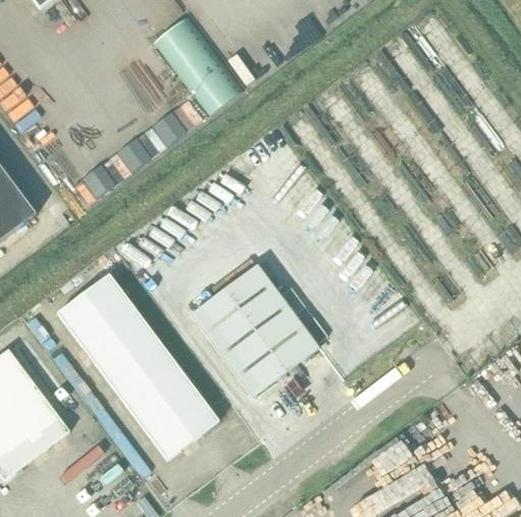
[(19,99),(43,130),(62,115),(39,85),(19,99)]
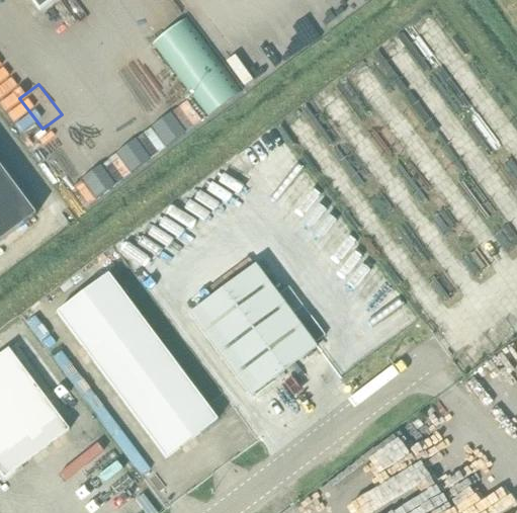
[(0,236),(35,210),(0,162),(0,236)]
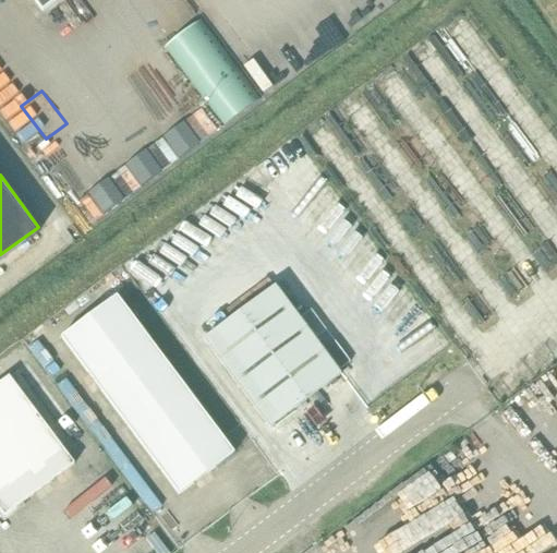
[(86,203),(74,208),(85,229),(96,224),(86,203)]
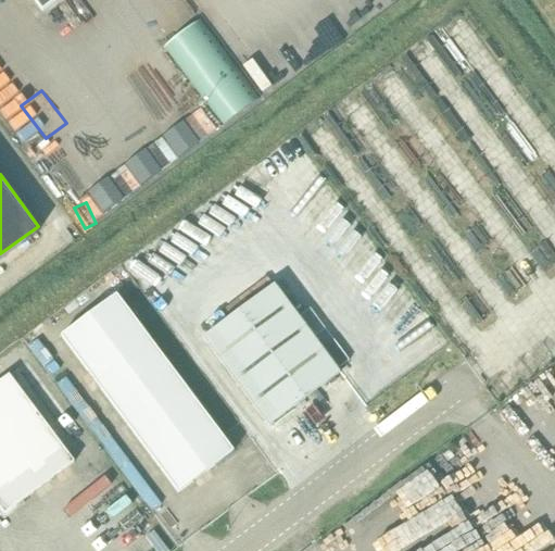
[(320,262),(300,274),(306,284),(326,272),(320,262)]
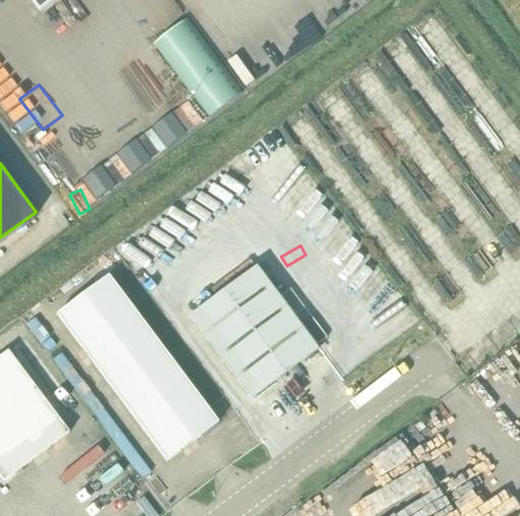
[(251,394),(318,345),(256,263),(190,311),(251,394)]
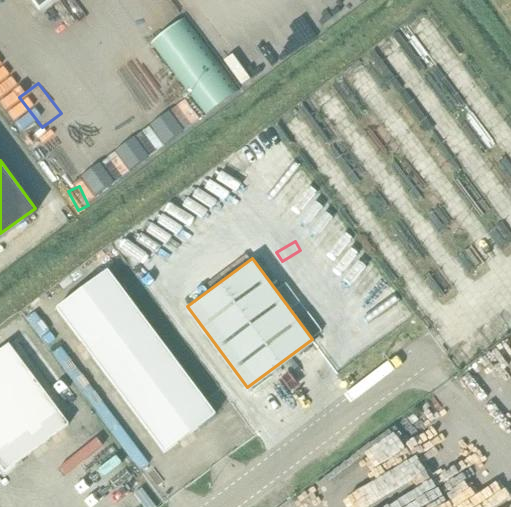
[(163,449),(214,411),(107,266),(55,305),(163,449)]
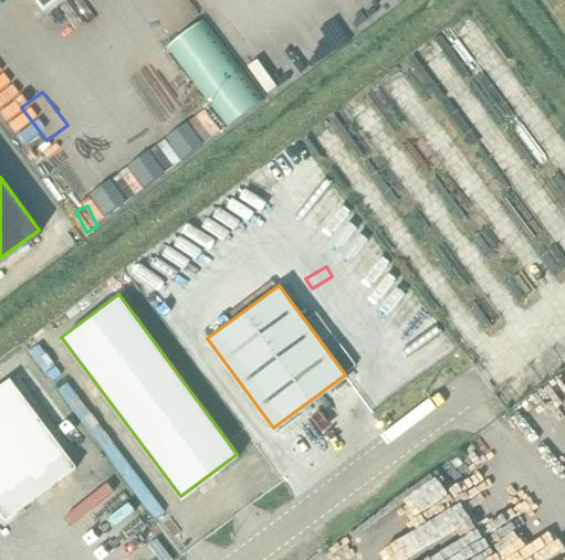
[(174,513),(185,504),(85,371),(73,380),(174,513)]
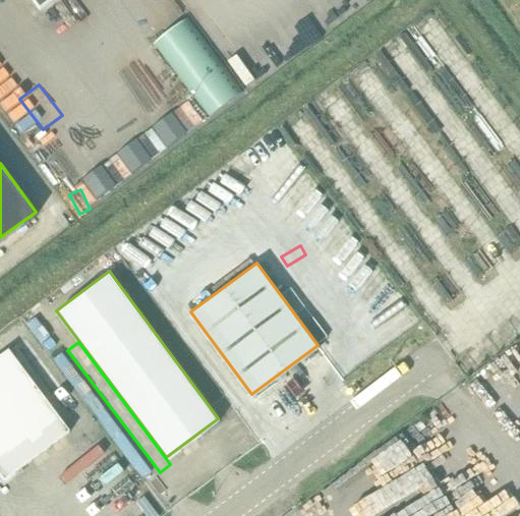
[(0,472),(3,477),(69,428),(8,346),(0,351),(0,472)]
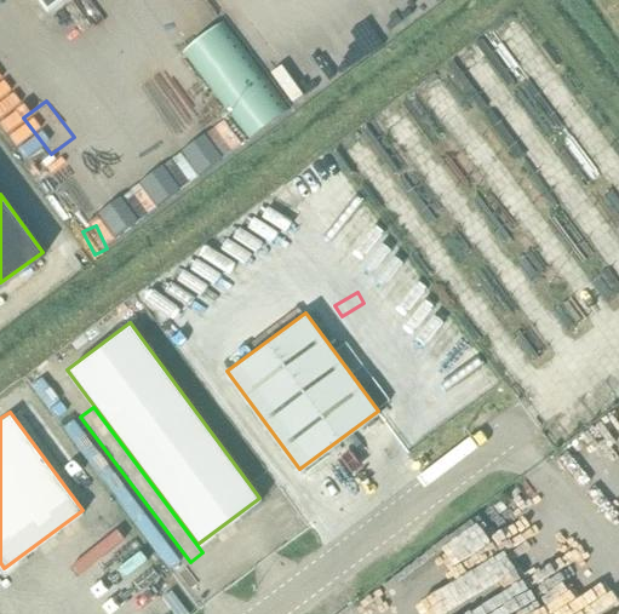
[(543,575),(555,567),(538,543),(526,551),(543,575)]
